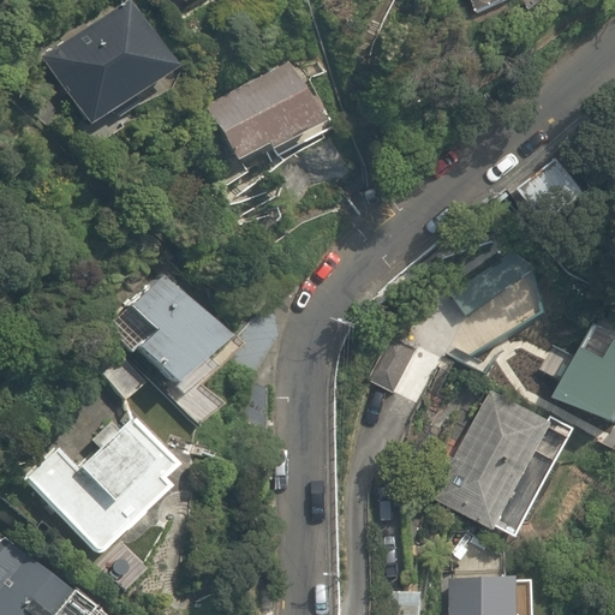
[(93,124),(180,64),(136,0),(127,0),(47,55),(93,124)]
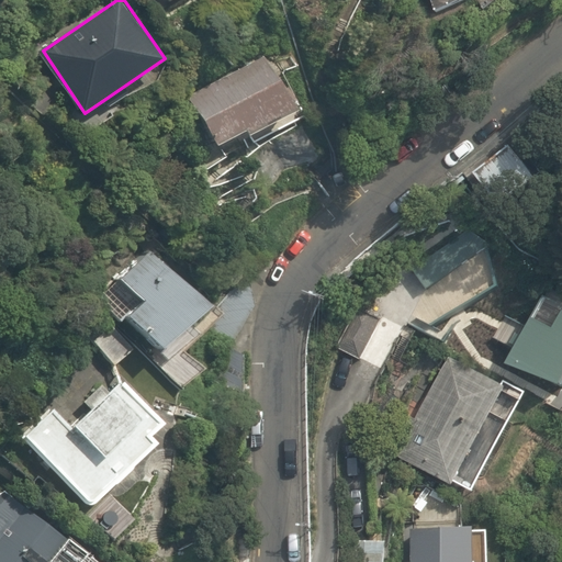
[(425,0),(430,11),(456,0),(425,0)]
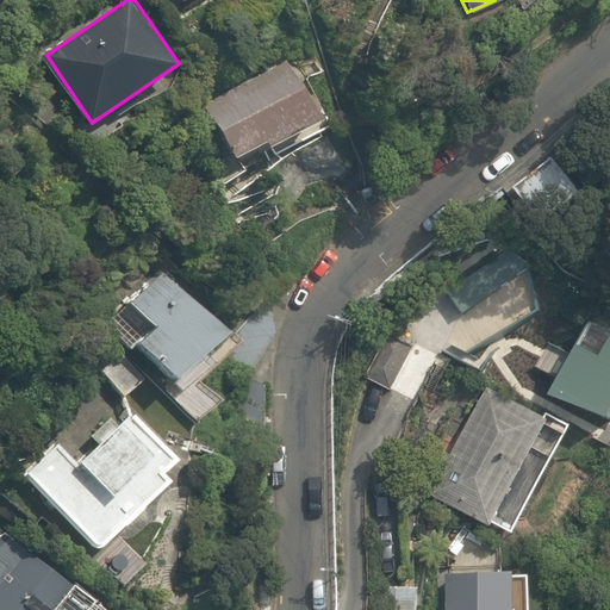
[(201,98),(237,161),(269,143),(274,153),(323,125),(282,53),(201,98)]
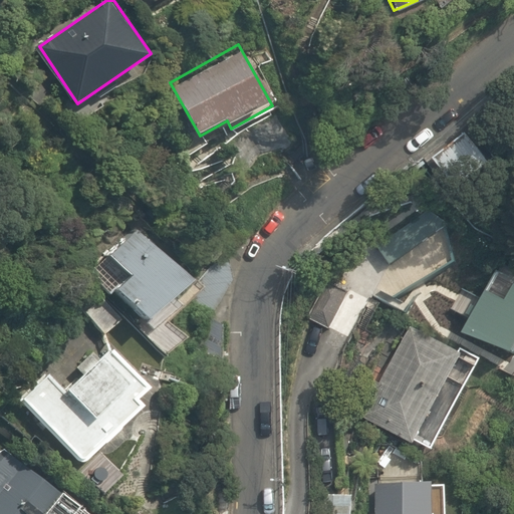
[(479,124),(440,158),(466,190),(505,157),(479,124)]
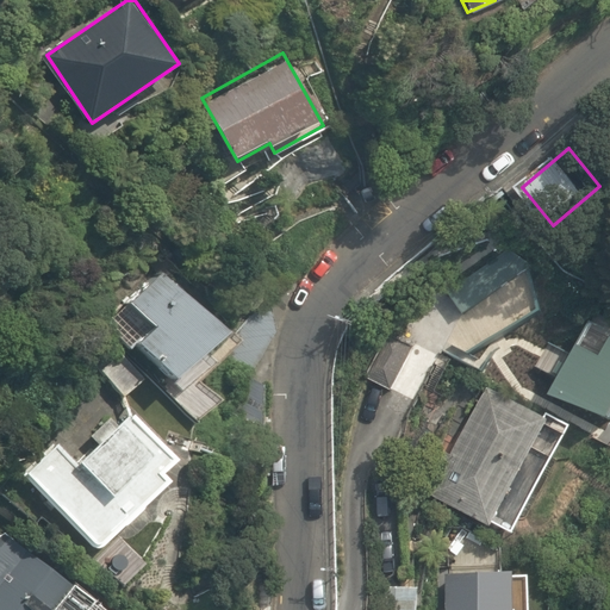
[(195,306),(159,269),(124,303),(148,328),(131,343),(200,416),(216,400),(193,377),(206,363),(194,352),(224,323),(201,300),(195,306)]
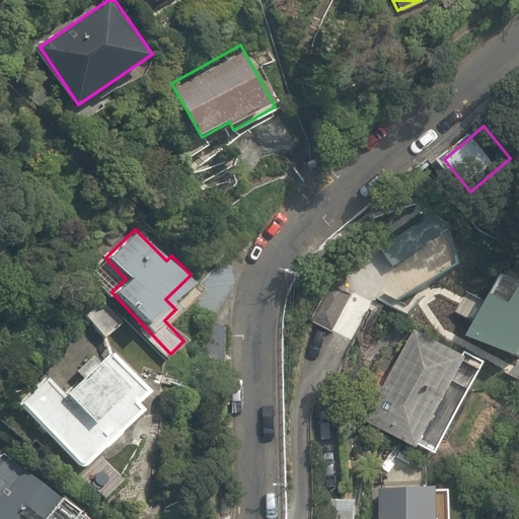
[(186,304),(209,321),(232,283),(226,252),(215,267),(186,304)]
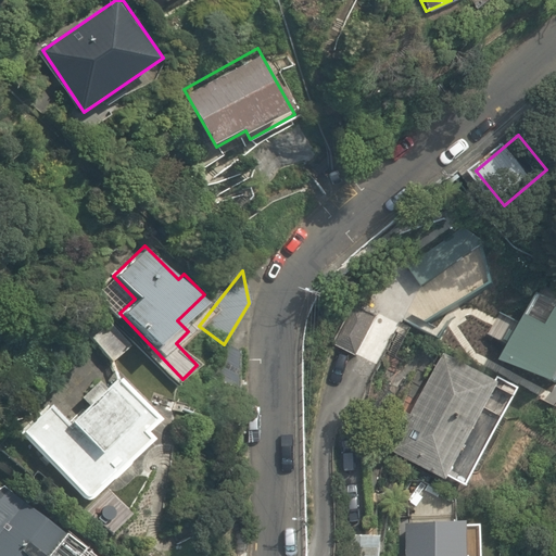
[(555,328),(526,313),(503,358),(555,386),(555,328)]
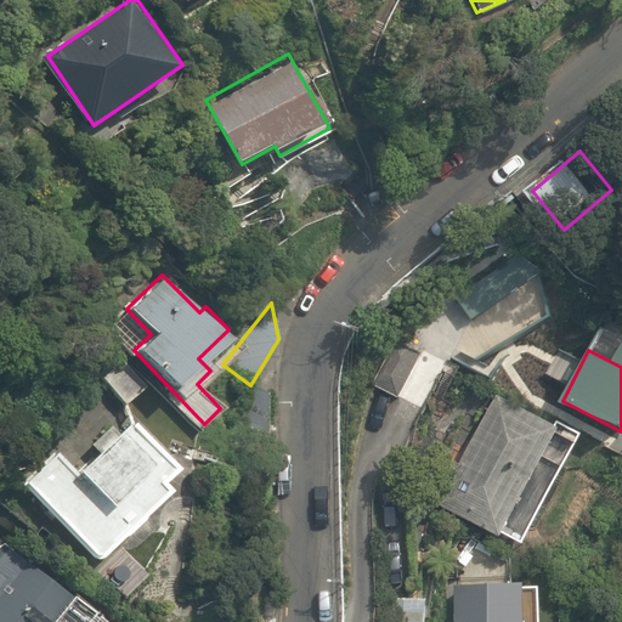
[(237,419),(275,440),(273,394),(256,385),(237,419)]
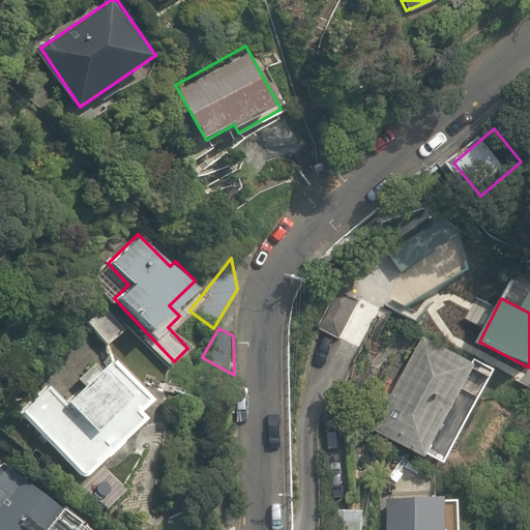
[(378,431),(449,468),(482,404),(471,398),(484,372),(424,341),(378,431)]
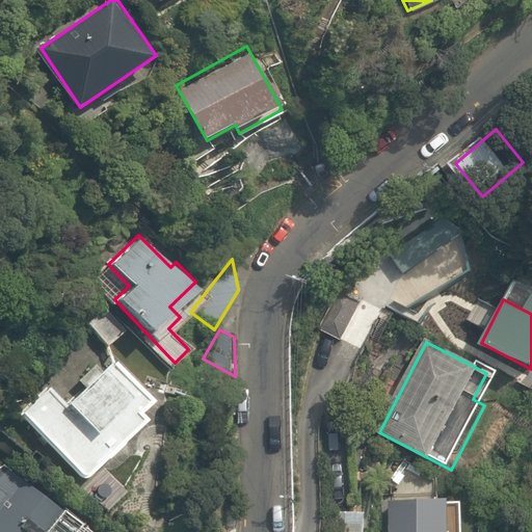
[(156,402),(109,354),(33,430),(85,483),(148,421),(142,416),(156,402)]
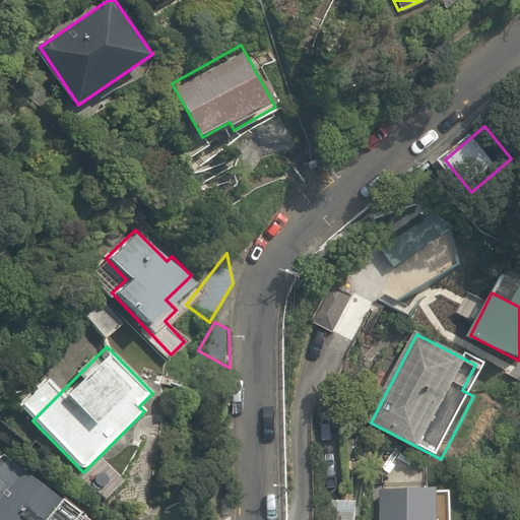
[(47,519),(64,499),(7,455),(0,464),(0,519),(20,519),(28,510),(41,519),(47,519)]
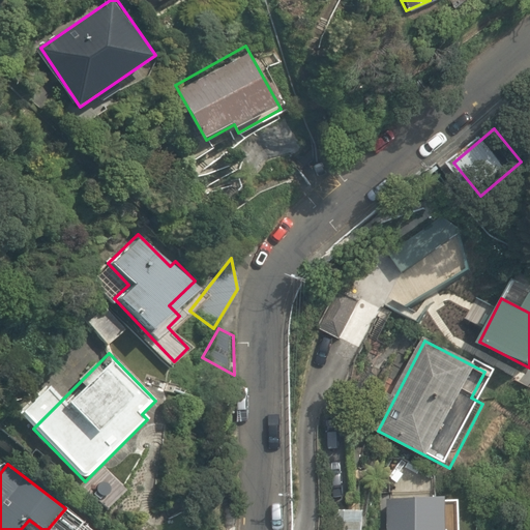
[(470,529),(470,499),(390,499),(390,529),(470,529)]
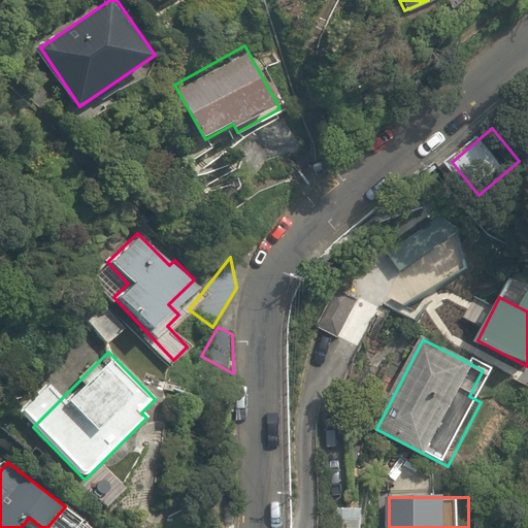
[(380,527),(381,508),(336,508),(335,527),(380,527)]
